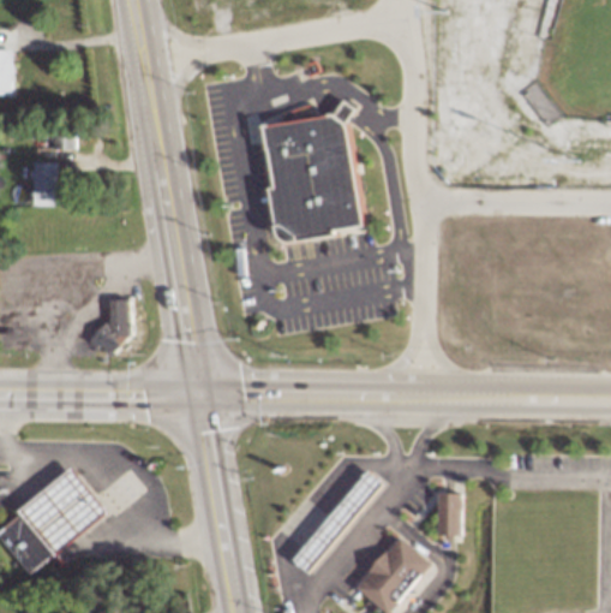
[(11,51),(0,51),(0,97),(11,97),(11,51)]
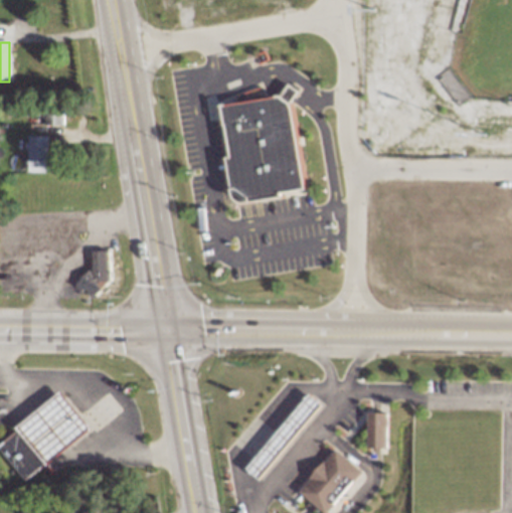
[(287,105),(295,94),(286,88),(278,98),(287,105)]
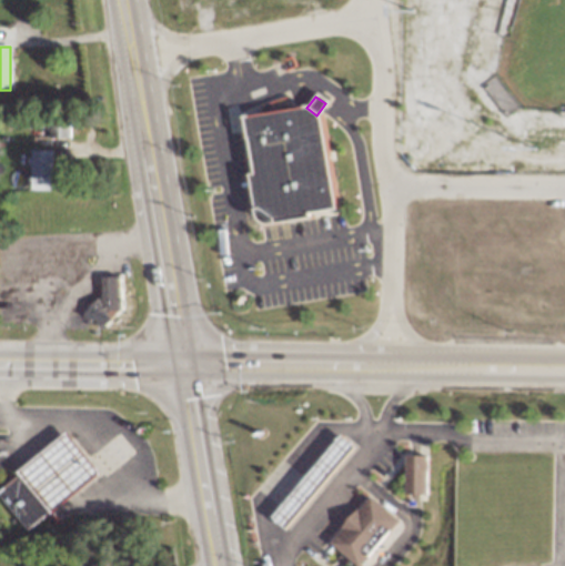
[(333,210),(316,115),(306,108),(240,119),(252,177),(246,178),(252,212),(254,219),(258,223),(263,226),(272,226),(306,220),(305,214),(333,210)]
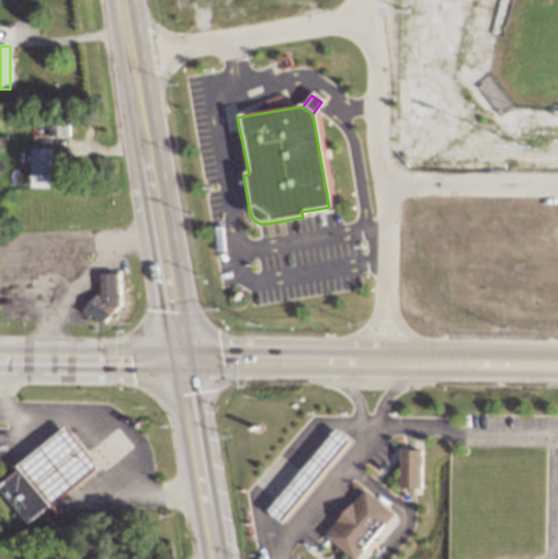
[(67,137),(67,123),(47,123),(47,137),(67,137)]
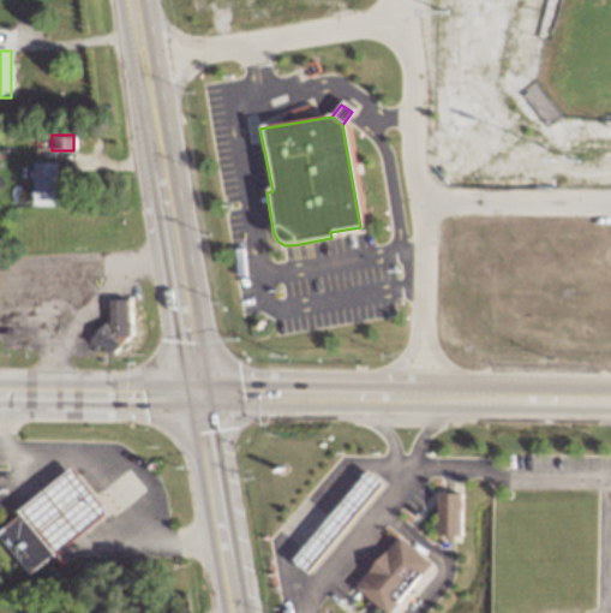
[(54,164),(31,162),(30,206),(53,207),(54,164)]
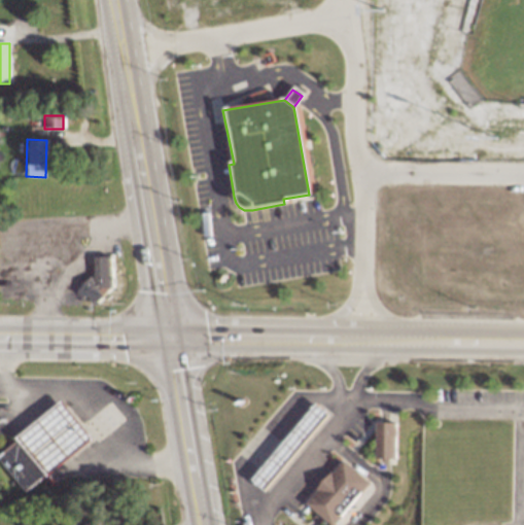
[(94,257),(95,280),(77,281),(78,300),(111,299),(110,257),(94,257)]
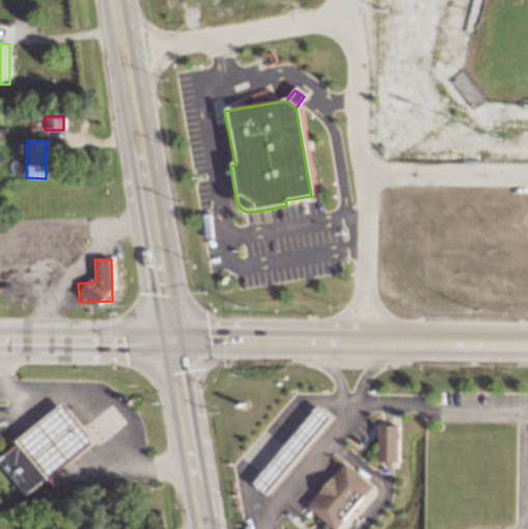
[(14,443),(60,405),(91,444),(68,462),(46,479),(14,443)]
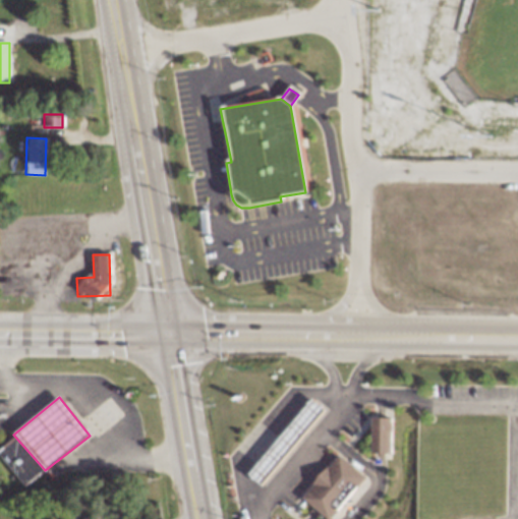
[(261,485),(325,410),(310,398),(246,473),(261,485)]
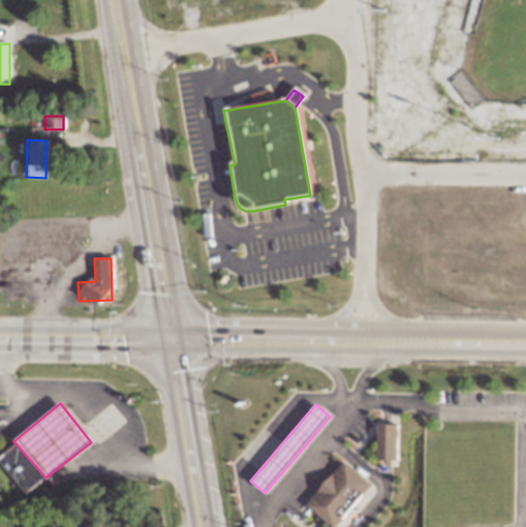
[(374,425),(393,425),(393,460),(374,460),(374,425)]
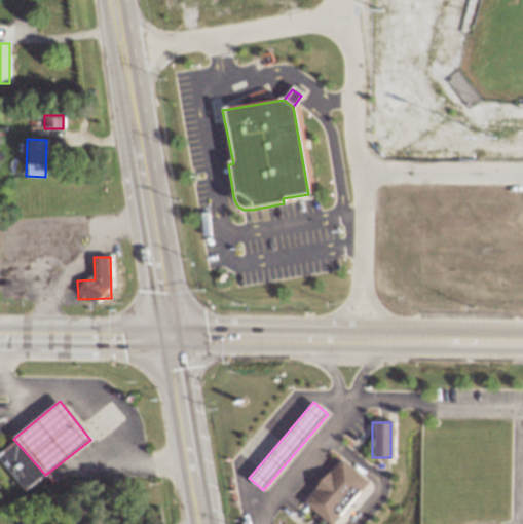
[(13,439),(0,450),(0,463),(26,493),(45,475),(13,439)]
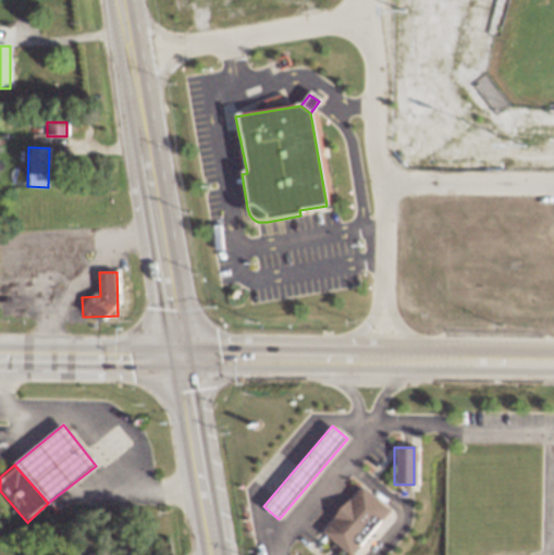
[(319,531),(358,486),(388,512),(351,554),(346,554),(319,531)]
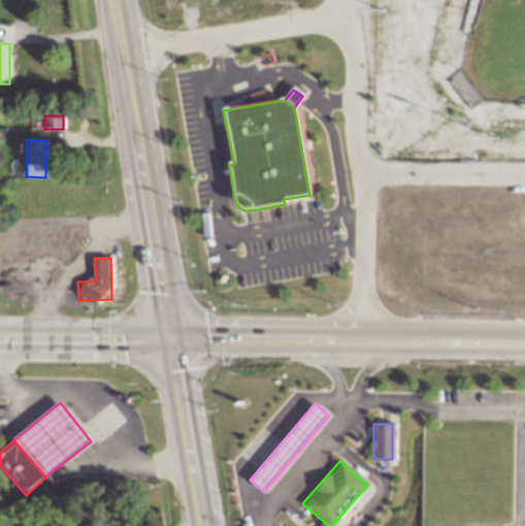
All buildings are outlined.
